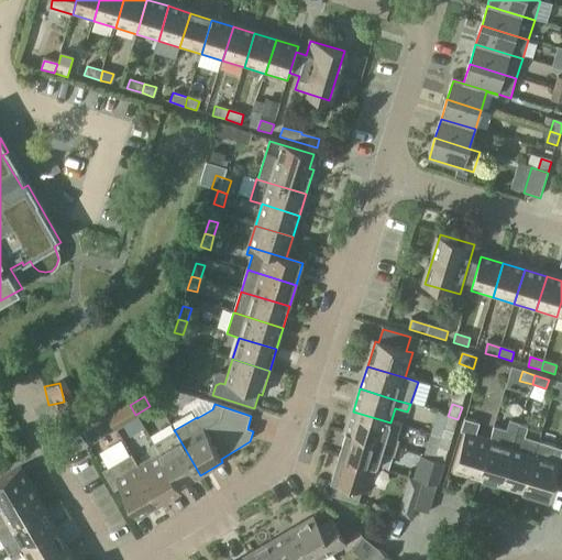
[(122,423),(135,415),(130,405),(117,413),(122,423)]
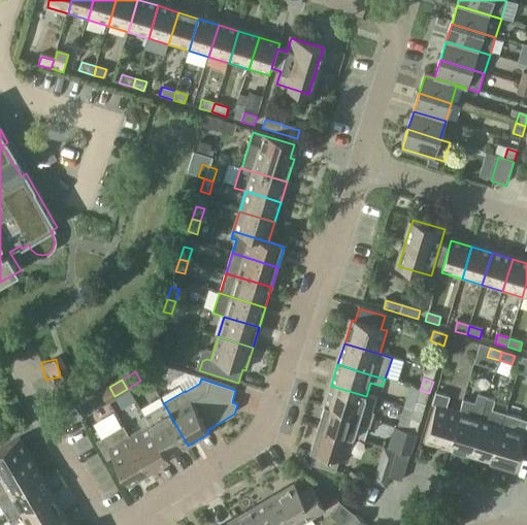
[(374,399),(366,396),(331,386),(325,406),(371,421),(373,415),(370,414),(374,399)]
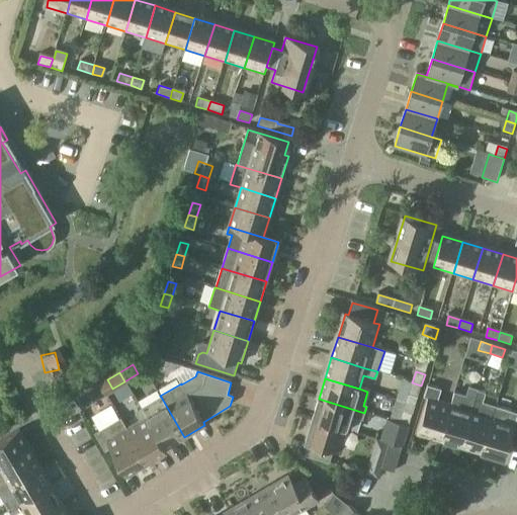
[(421,385),(412,382),(408,396),(417,399),(421,385)]
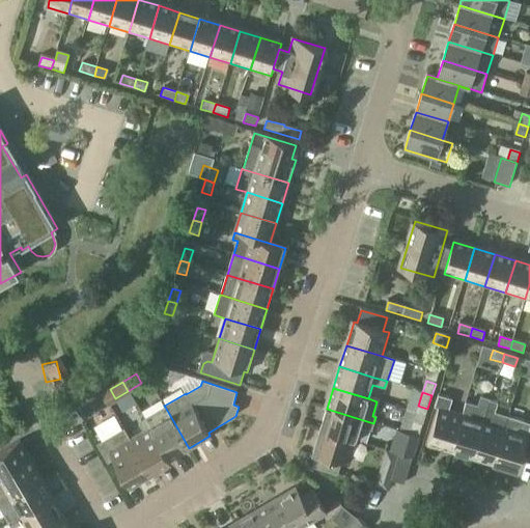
[(86,419),(109,406),(103,393),(79,407),(86,419)]
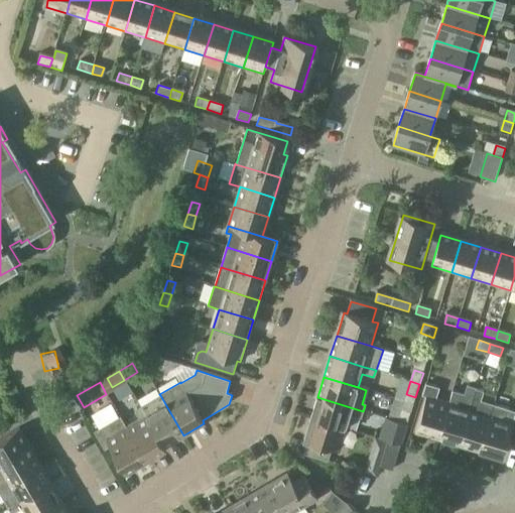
[(438,438),(448,404),(435,400),(439,388),(425,384),(421,396),(426,397),(415,431),(438,438)]
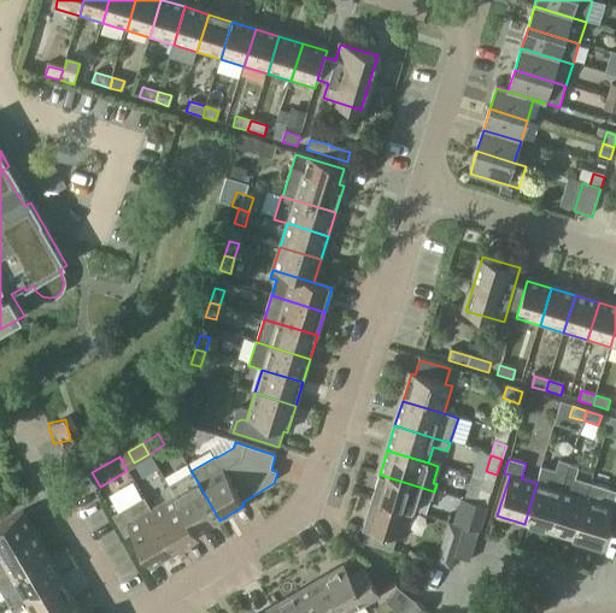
[(537,483),(524,524),(549,531),(562,490),(569,467),(570,465),(558,461),(556,472),(541,467),(537,483)]
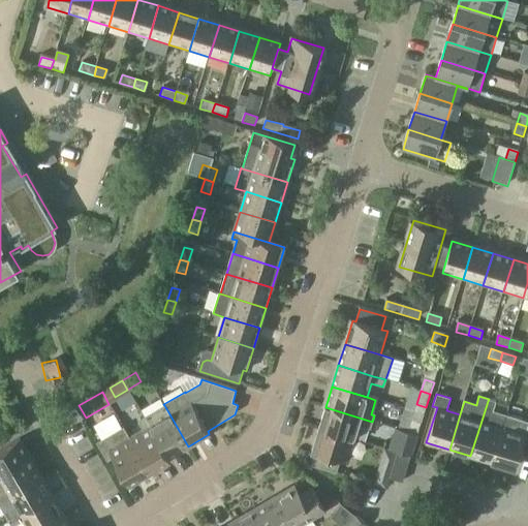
[(503,428),(506,416),(492,411),(494,403),(488,401),(482,421),(470,456),(492,462),(503,428)]
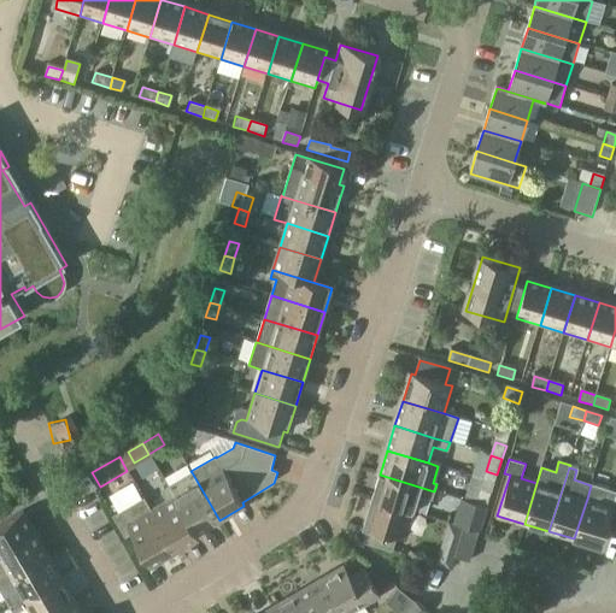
[(195,534),(220,520),(192,472),(168,485),(175,497),(195,534)]
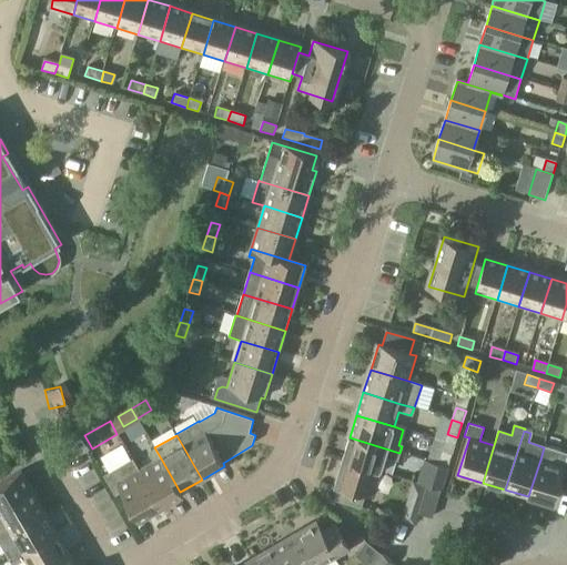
[(397,462),(400,453),(350,437),(342,461),(380,472),(384,457),(397,462)]
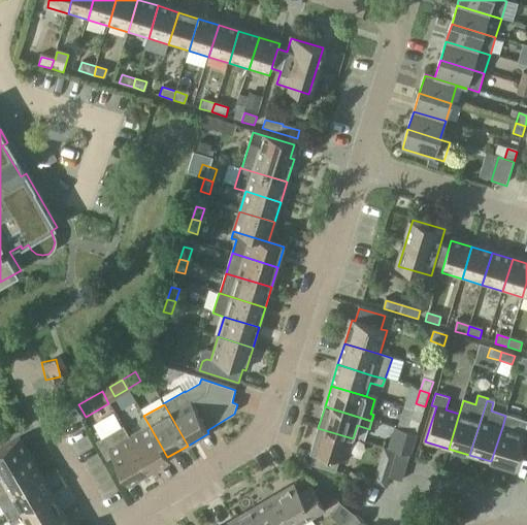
[(491,461),(515,468),(526,427),(526,420),(506,414),(505,416),(502,427),(491,461)]
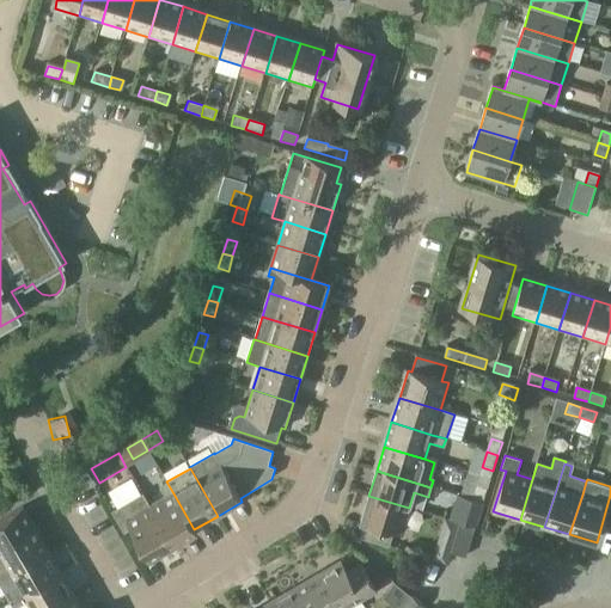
[(165,498),(150,507),(171,544),(194,529),(173,493),(166,481),(162,485),(160,491),(165,498)]
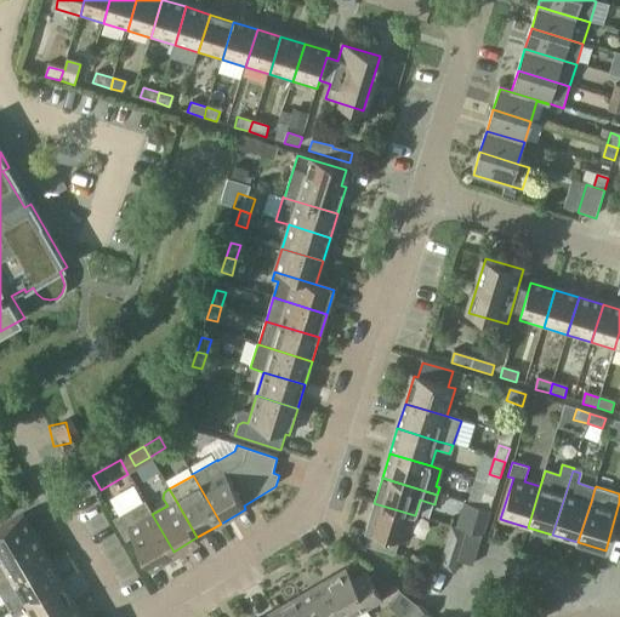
[(483,495),(478,508),(490,512),(494,498),(483,495)]
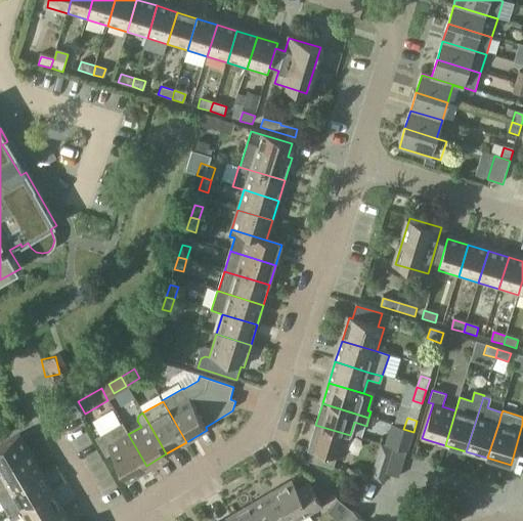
[(96,440),(106,458),(112,454),(126,478),(146,466),(128,434),(123,425),(96,440)]
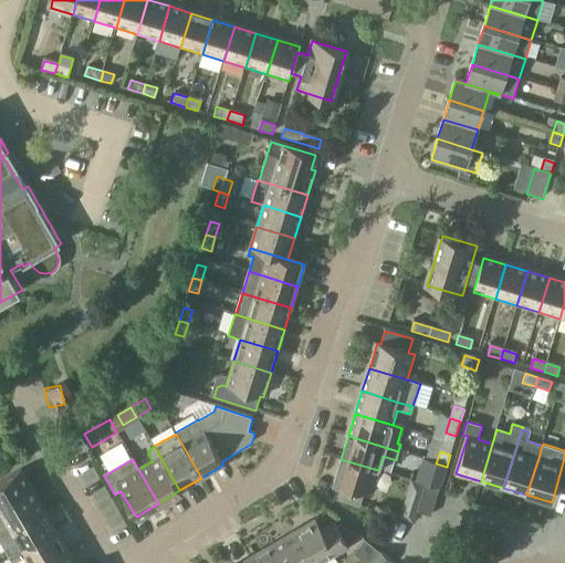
[(370,496),(378,470),(341,459),(333,483),(337,485),(333,499),(361,508),(364,493),(370,496)]
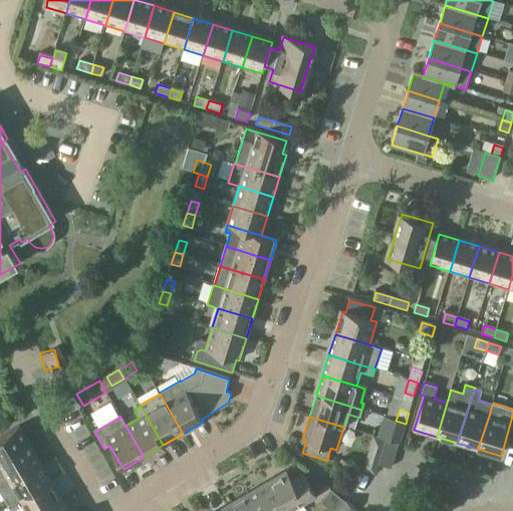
[(392,434),(402,437),(406,424),(396,421),(392,434)]
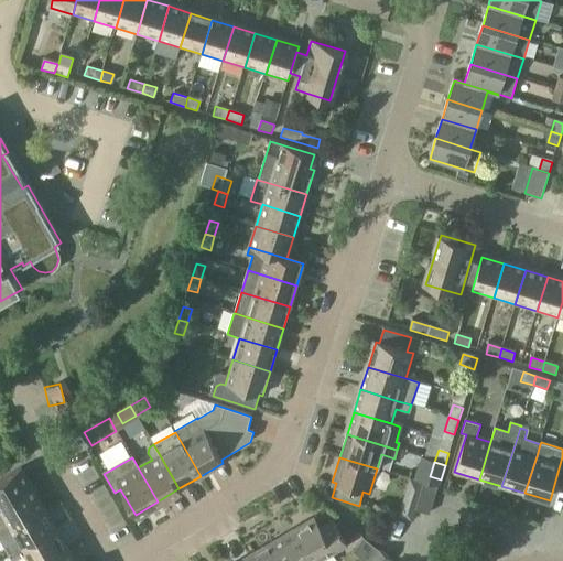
[(0,535),(43,510),(30,487),(20,471),(0,482),(0,535)]
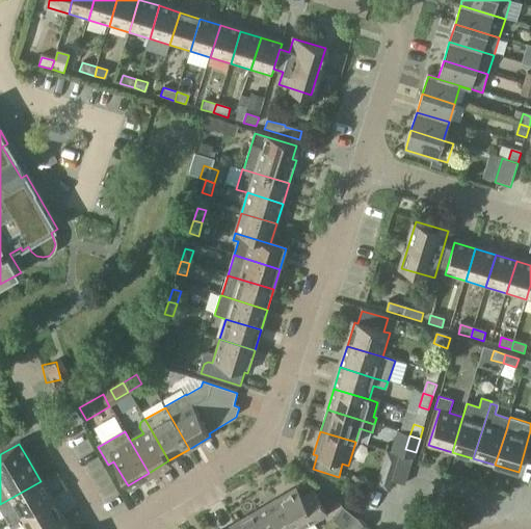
[(412,459),(398,455),(400,456),(392,481),(405,485),(413,460),(412,459)]
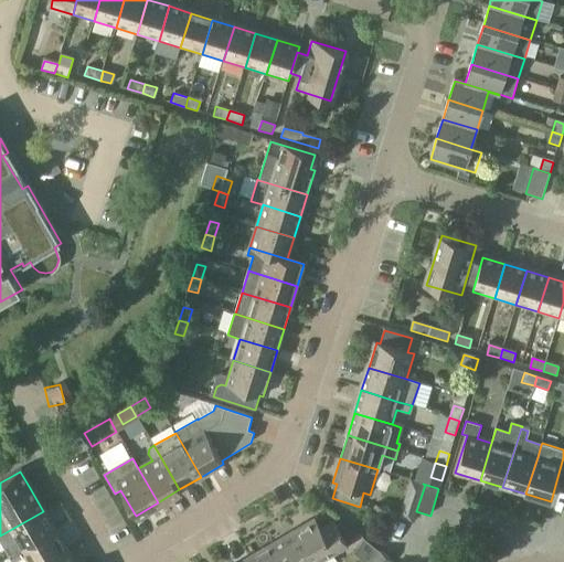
[(103,529),(115,526),(107,500),(94,505),(103,529)]
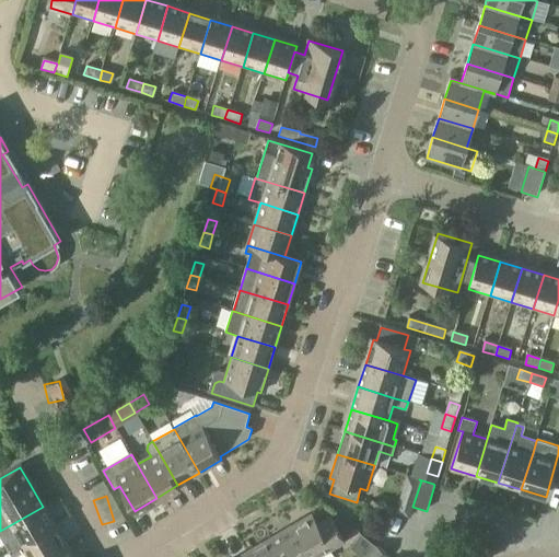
[(43,507),(0,531),(0,537),(9,554),(21,546),(54,526),(43,507)]
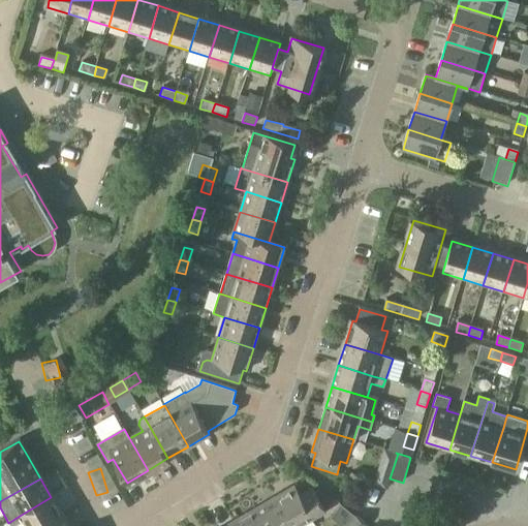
[(275,500),(289,525),(304,525),(327,513),(313,491),(302,498),(296,488),(275,500)]
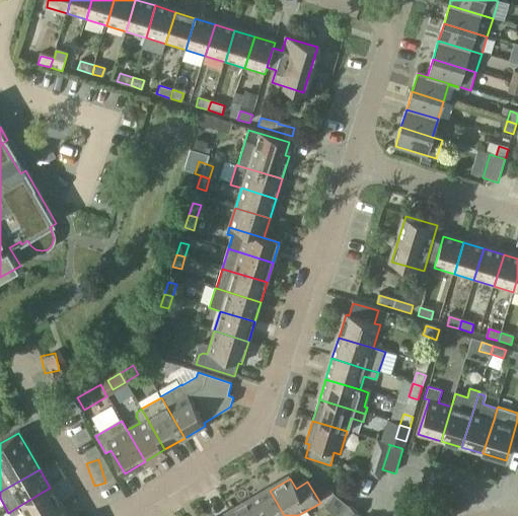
[(22,512),(24,515),(46,515),(61,507),(50,488),(19,506),(8,513),(10,515),(17,515),(22,512)]
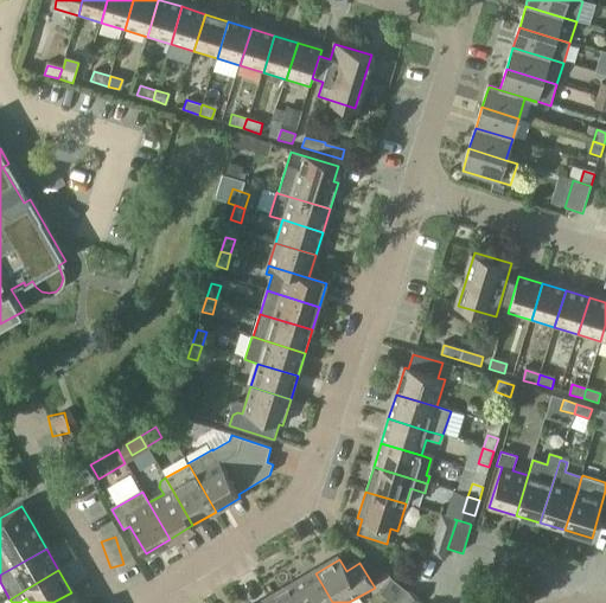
[(294,587),(303,602),(332,602),(316,573),(294,587)]
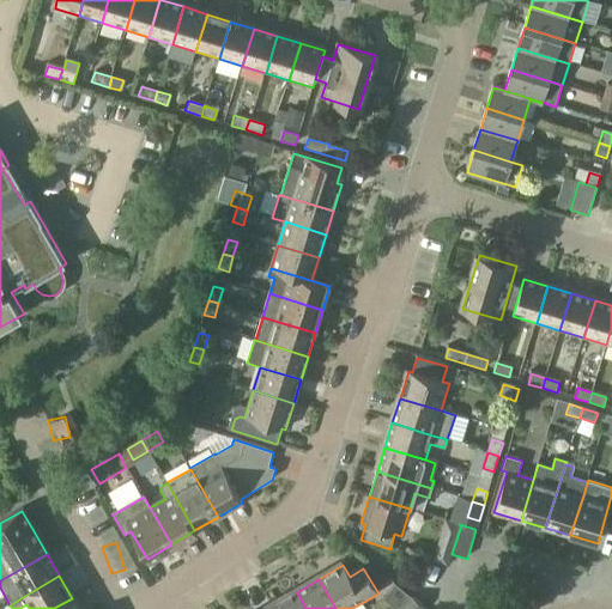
[(274,606),(276,608),(306,608),(297,592),(274,606)]
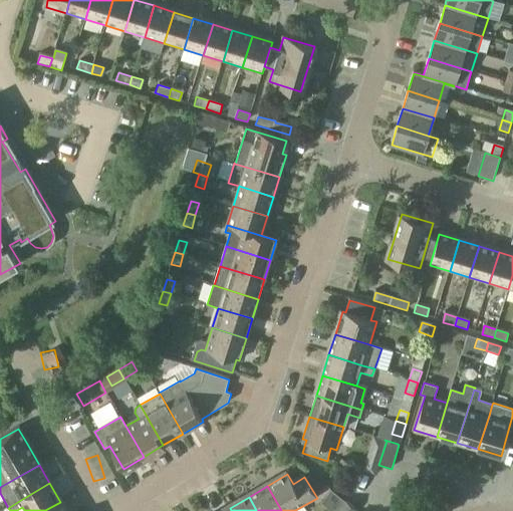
[(65,510),(60,502),(45,510),(65,510)]
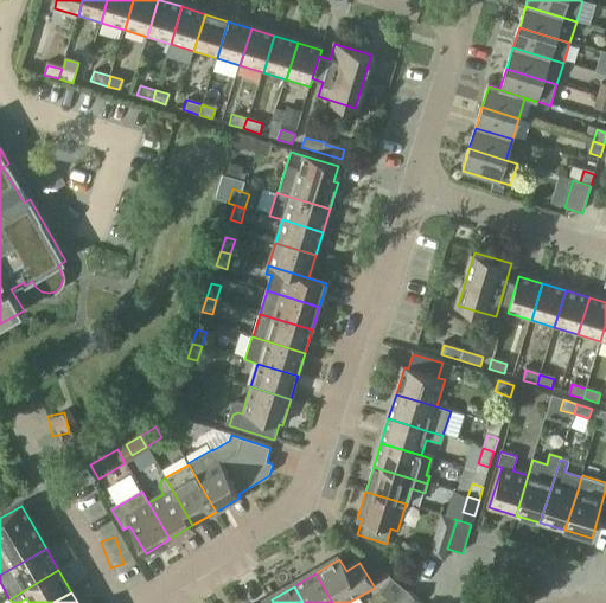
[(408,592),(401,602),(421,602),(408,592)]
